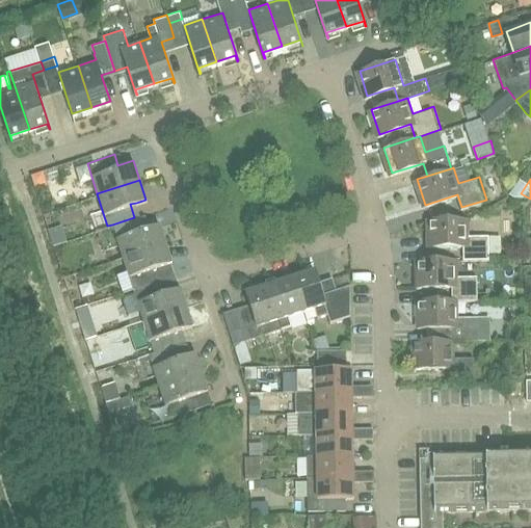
[(118,243),(123,257),(166,243),(159,222),(149,226),(143,228),(139,215),(134,217),(112,225),(118,243)]
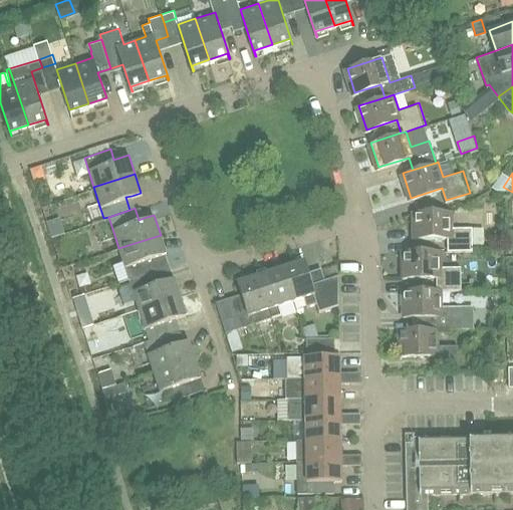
[(447,250),(473,250),(473,226),(451,226),(451,210),(415,211),(416,238),(447,237),(447,250)]
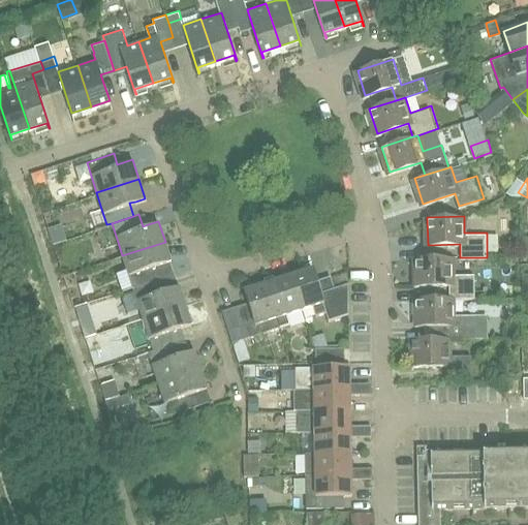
[(142,283),(137,270),(171,259),(165,242),(122,255),(132,285),(142,283)]
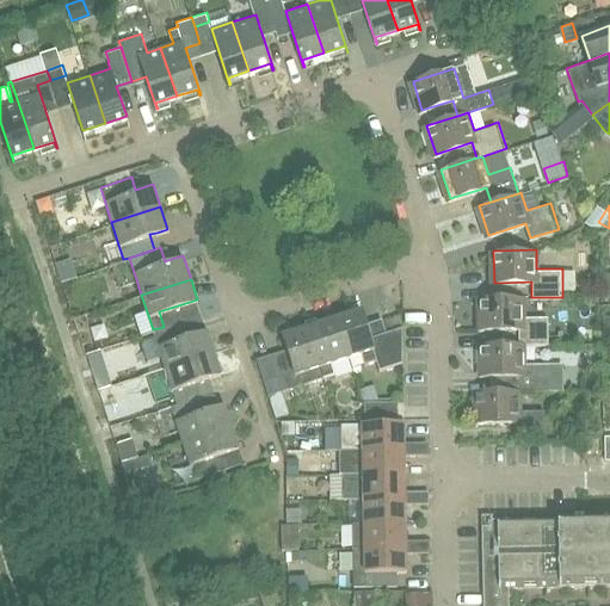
[(519,329),(519,344),(524,344),(549,344),(548,316),(524,316),(523,297),(480,298),(480,329),(519,329)]
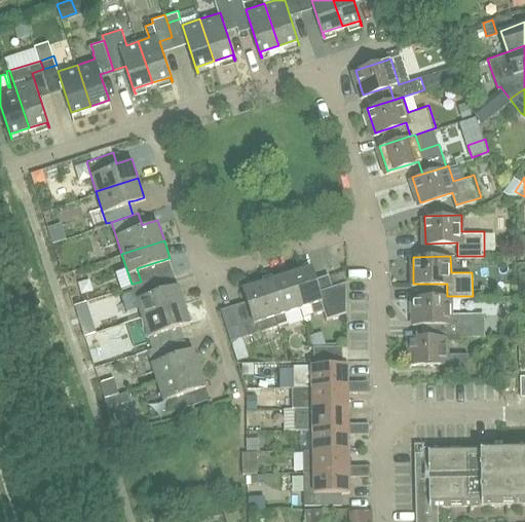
[(288,272),(298,306),(310,302),(313,311),(324,308),(327,317),(346,310),(345,281),(319,290),(310,265),(288,272)]
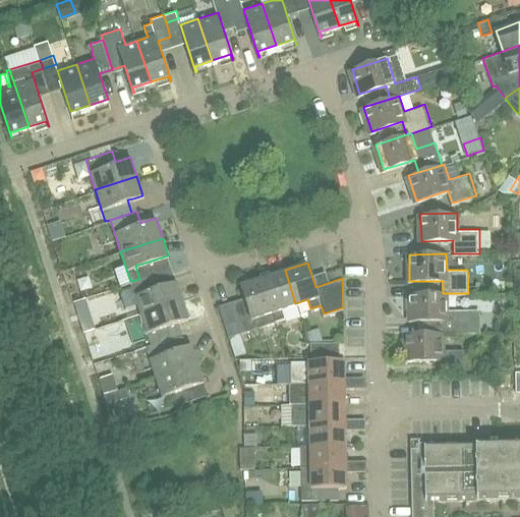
[(261,278),(275,321),(286,317),(283,307),(295,303),(285,270),(261,278)]
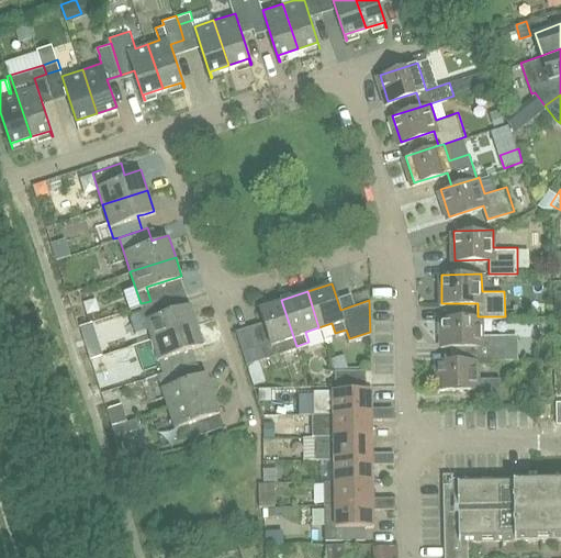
[(148,326),(152,337),(197,323),(190,302),(161,312),(157,299),(150,301),(141,303),(143,309),(132,312),(130,316),(135,332),(148,326)]
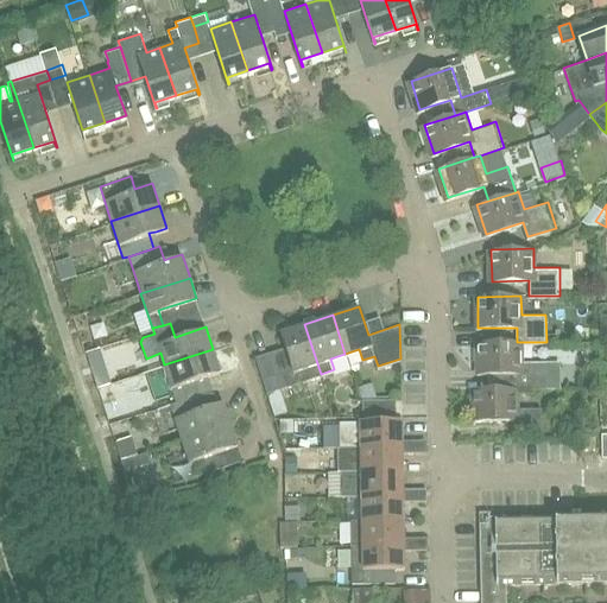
[(321,374),(304,324),(280,332),(285,344),(254,355),(267,392),(321,374)]
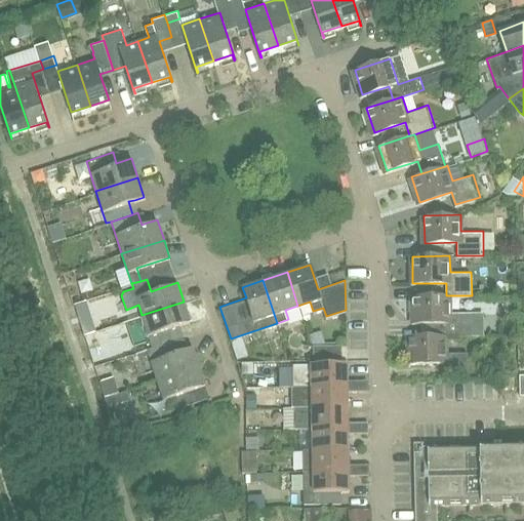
[(446,295),(413,296),(413,322),(447,321),(447,335),(473,334),(473,311),(450,311),(450,295),(446,295)]
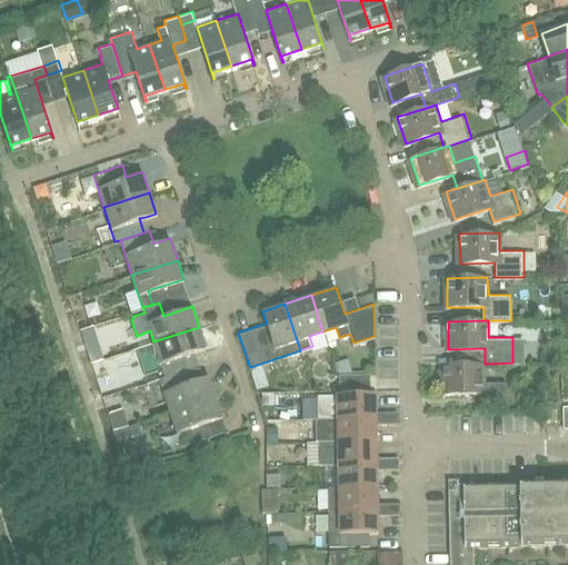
[(93,324),(81,328),(85,339),(98,335),(93,324)]
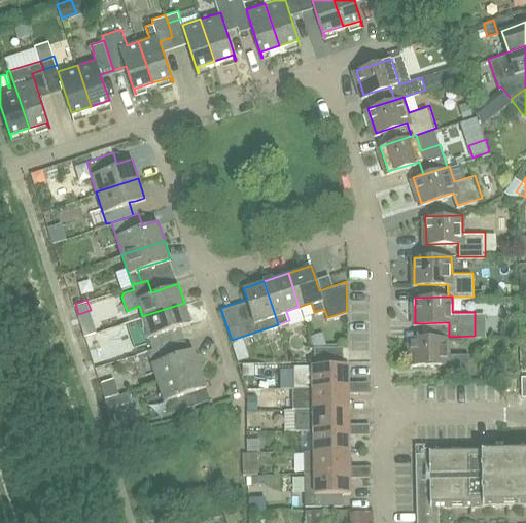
[(161,344),(156,333),(190,321),(184,303),(142,316),(152,347),(155,345),(161,344)]
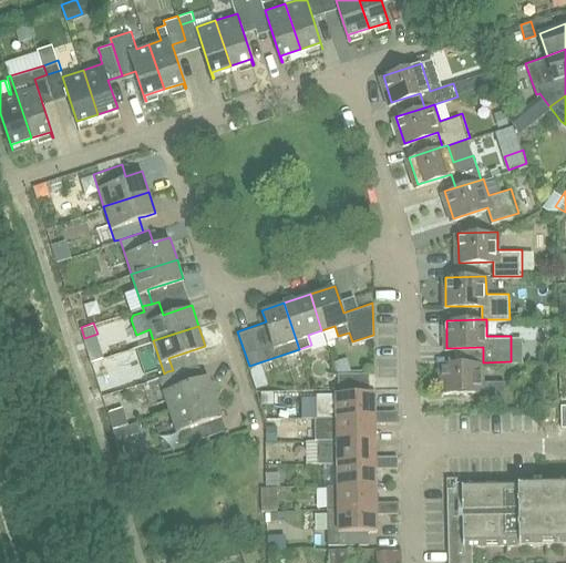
[(482,362),(441,362),(442,392),(479,391),(479,405),(506,405),(506,379),(483,379),(482,362)]
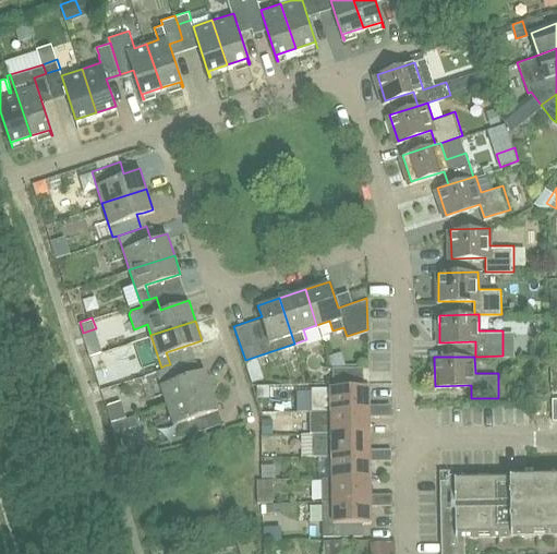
[(362,364),(333,365),(333,381),(363,380),(362,364)]
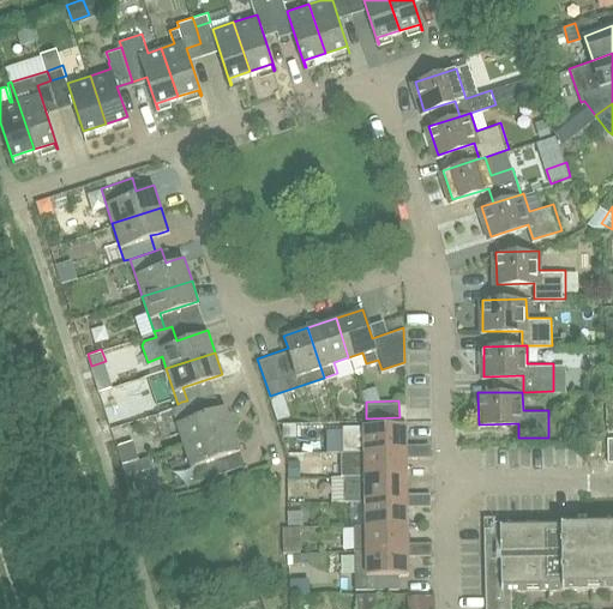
[(184,442),(233,427),(226,405),(186,417),(181,402),(178,404),(154,411),(162,438),(180,432),(184,442)]
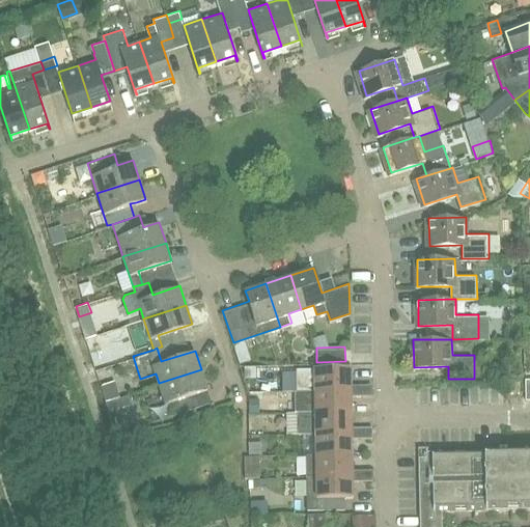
[(257,377),(257,364),(244,364),(245,377),(257,377)]
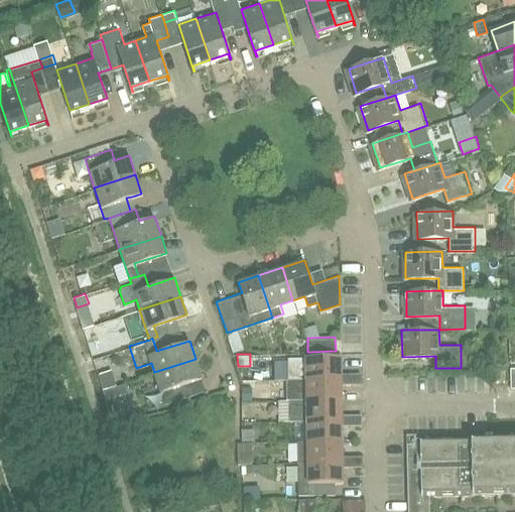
[(289,379),(305,378),(340,378),(341,372),(340,356),(289,357),(289,379)]
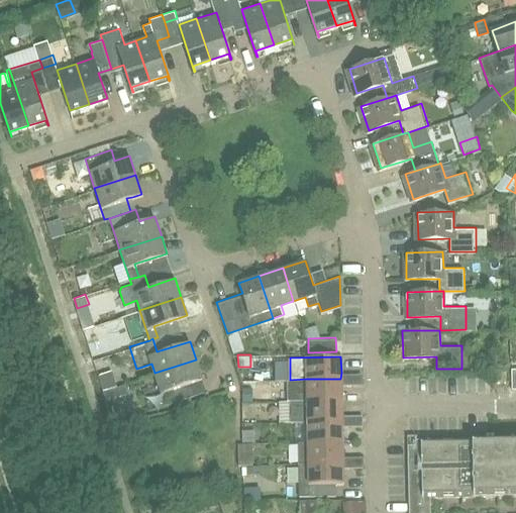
[(176,387),(202,378),(196,360),(155,373),(158,382),(141,387),(148,408),(180,398),(176,387)]
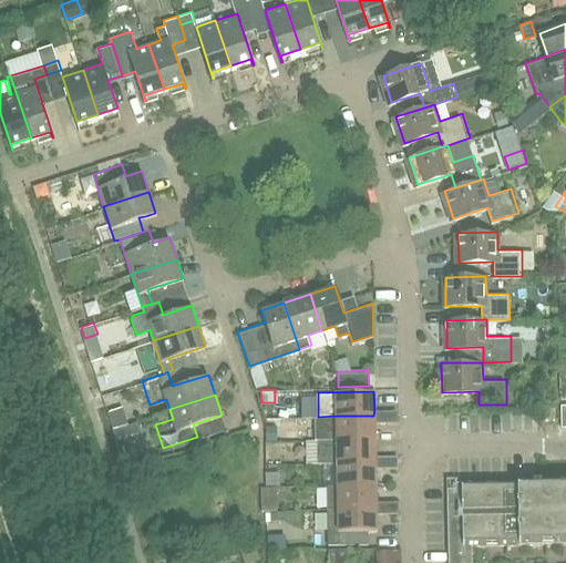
[(555,406),(544,407),(544,418),(555,417),(555,406)]
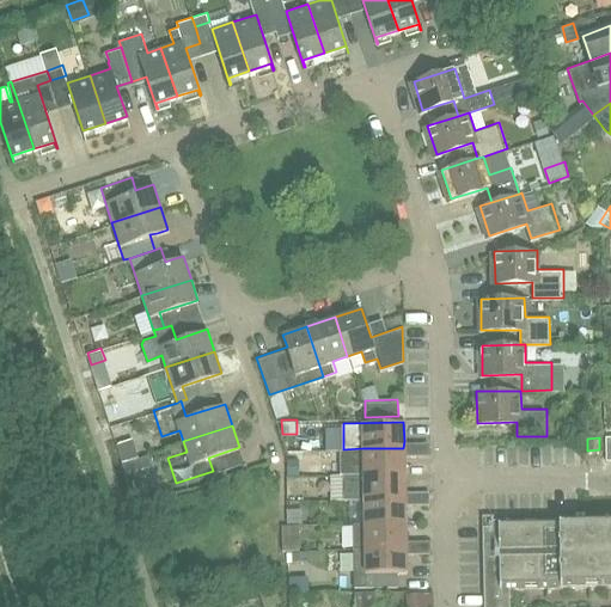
[(427,440),(415,441),(415,453),(427,453),(427,440)]
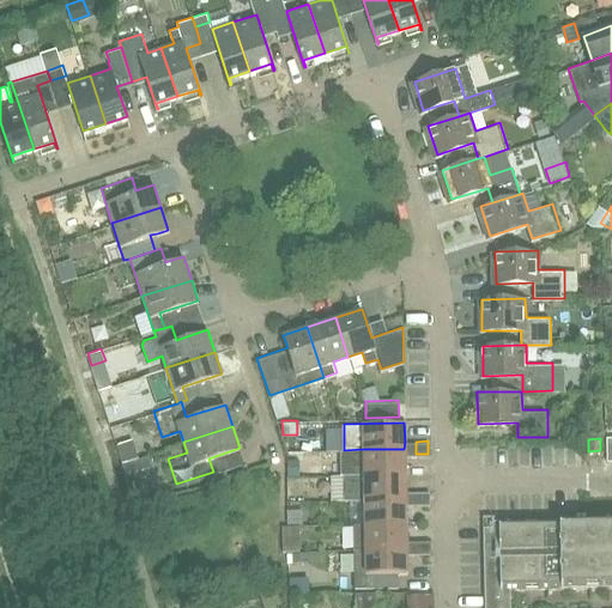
[(416,442),(405,442),(404,449),(363,449),(364,474),(405,473),(405,454),(416,454),(416,442)]
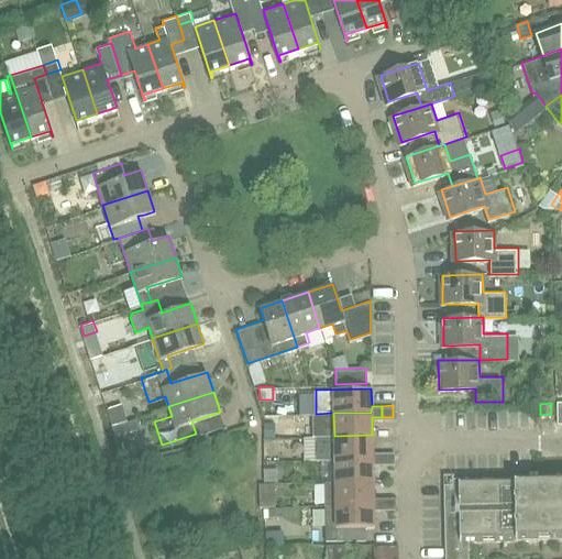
[(316,458),(334,458),(372,458),(372,450),(372,435),(334,436),(316,436),(316,458)]
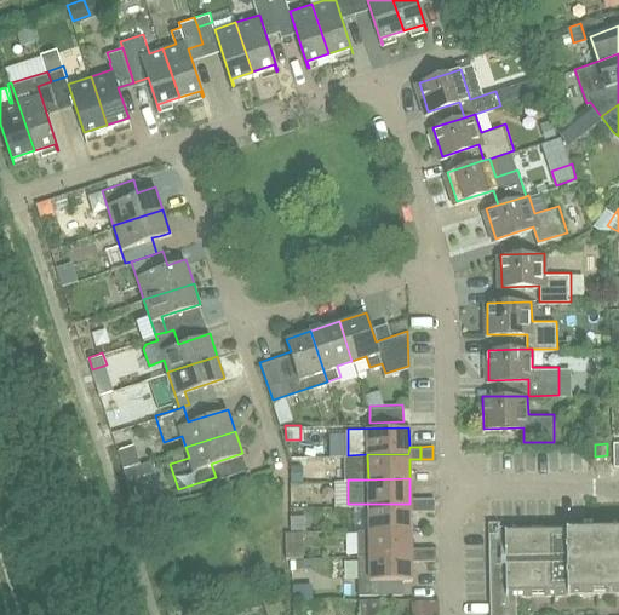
[(422,495),(410,495),(410,504),(368,504),(368,528),(411,528),(411,509),(422,509),(422,495)]
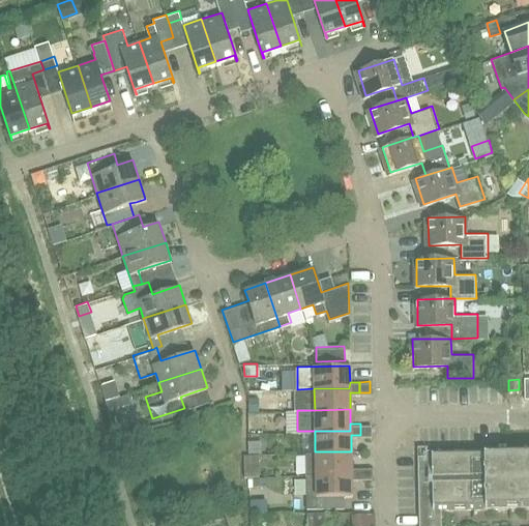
[(371,424),(360,424),(360,435),(371,435),(371,424)]
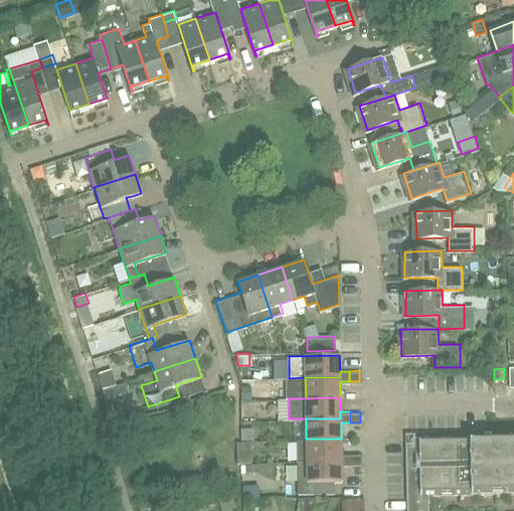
[(513,435),(405,437),(405,510),(427,510),(427,494),(513,492),(513,435)]
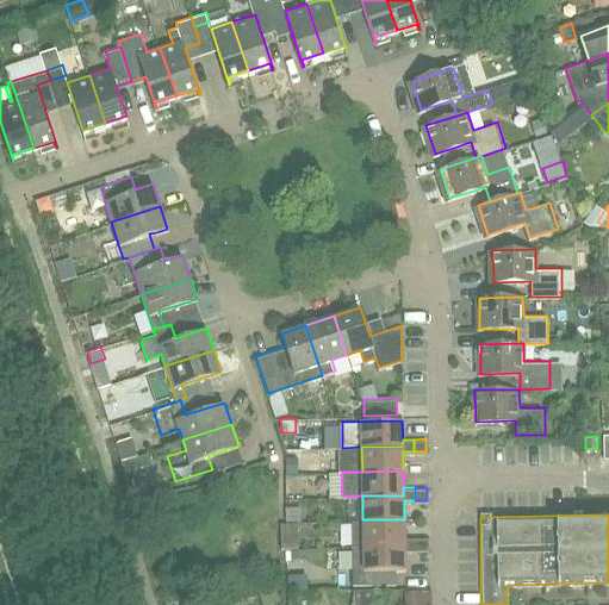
[(352,521),(352,544),(404,544),(404,536),(404,519),(362,519),(362,521),(352,521)]
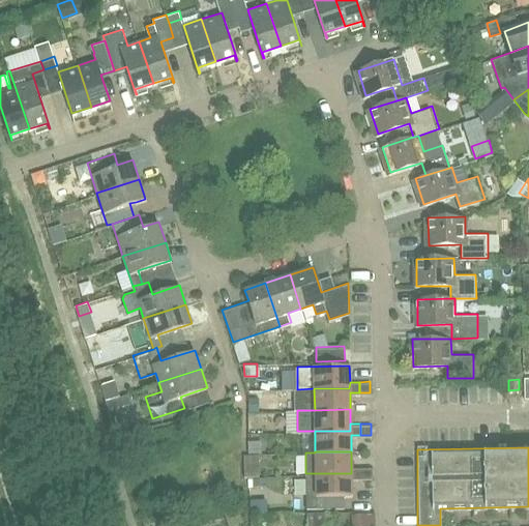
[(351,473),(305,473),(306,507),(344,506),(344,494),(352,494),(352,477),(361,477),(360,466),(351,466),(351,473)]
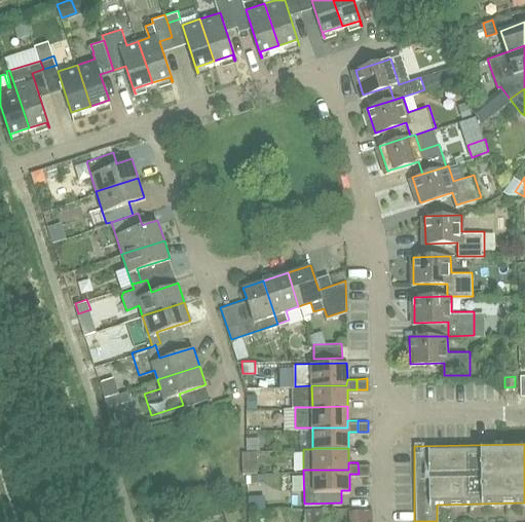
[(368,462),(358,462),(359,474),(369,474),(368,462)]
